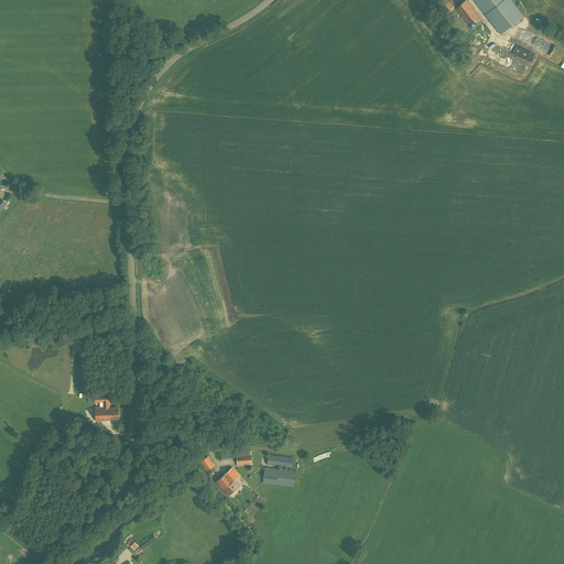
[(441,0),(435,7),(443,15),(454,6),(448,0),(441,0)]
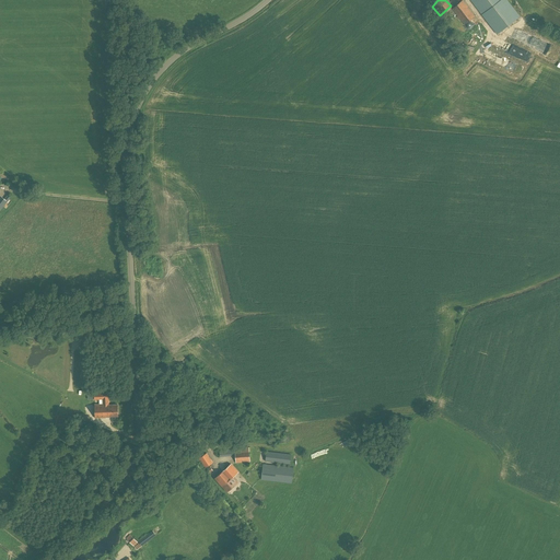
[(520,16),(506,0),(470,0),(481,14),(497,34),(520,16)]
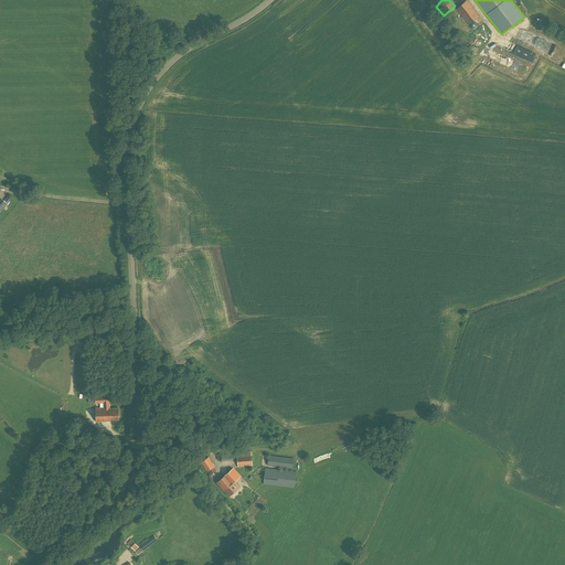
[(456,9),(469,25),(479,17),(467,1),(456,9)]
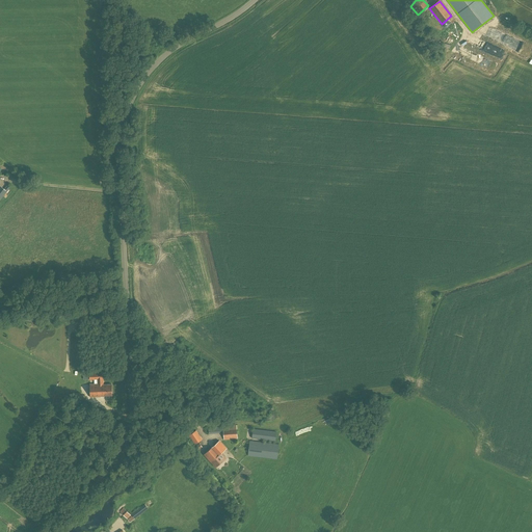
[(0,200),(9,187),(7,185),(4,189),(0,185),(0,200)]
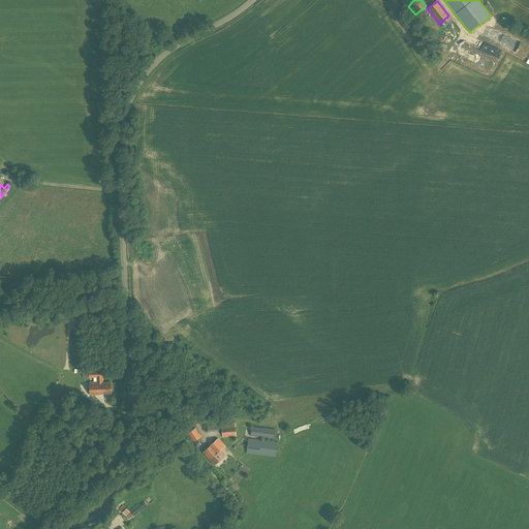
[(90,381),(90,395),(99,395),(99,394),(112,394),(111,382),(102,382),(102,371),(89,372),(89,377),(97,377),(97,381),(90,381)]
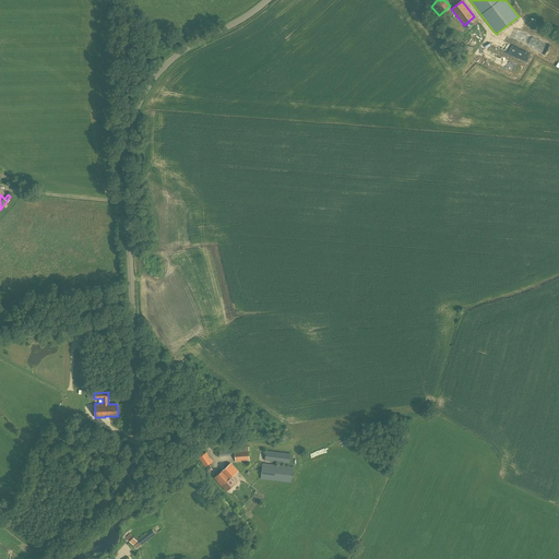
[(235,454),(236,462),(250,461),(249,447),(235,448),(219,449),(219,456),(235,454)]
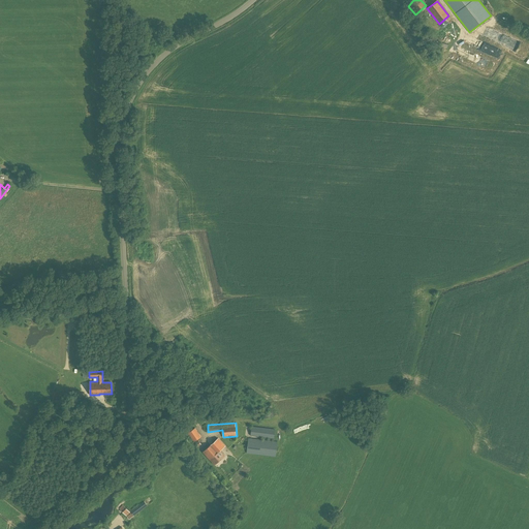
[(275,429),(251,426),(250,436),(274,439),(275,429)]
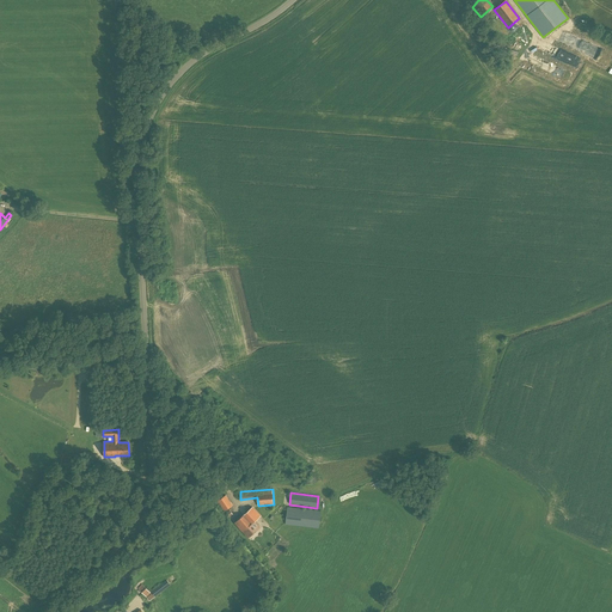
[(226,495),(218,501),(225,510),(232,505),(226,495)]
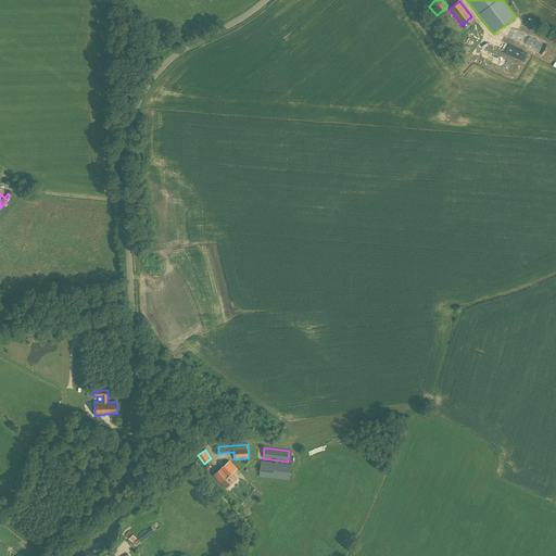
[(231,474),(237,468),(229,460),(220,468),(213,475),(225,489),(237,479),(231,474)]
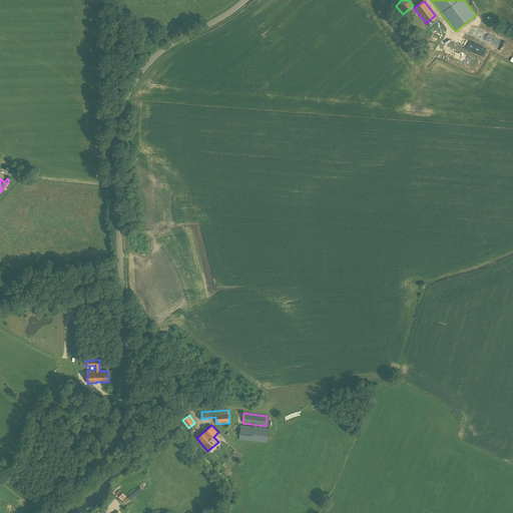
[(240,425),(239,439),(268,443),(270,429),(240,425)]
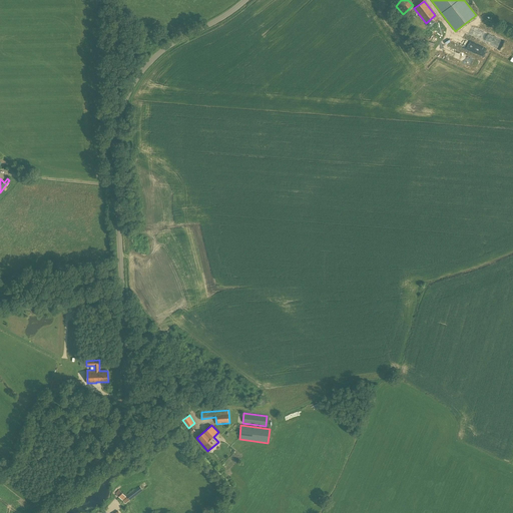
[(123,501),(125,504),(150,484),(147,480),(126,496),(127,497),(123,501)]
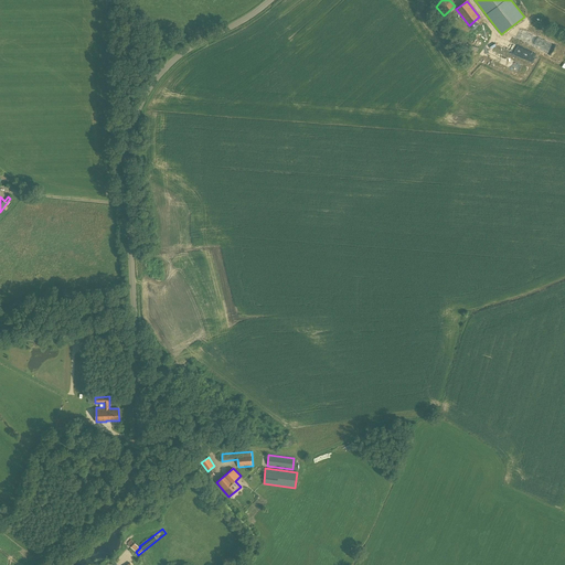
[(127,543),(135,551),(139,547),(131,540),(127,543)]
